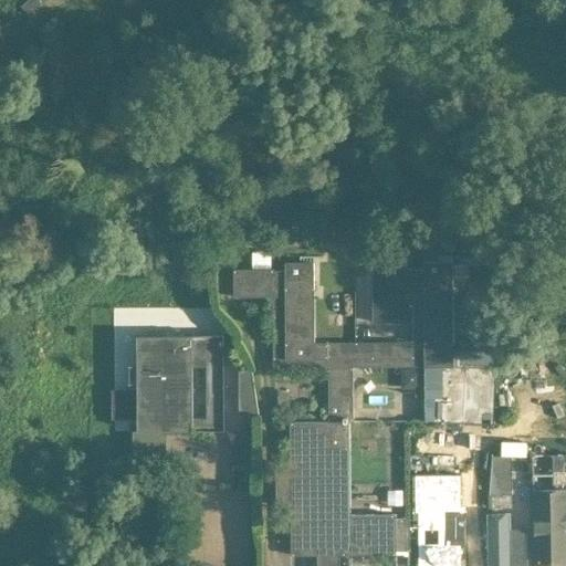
[(41,3),(38,0),(27,0),(21,6),(29,13),(41,3)]
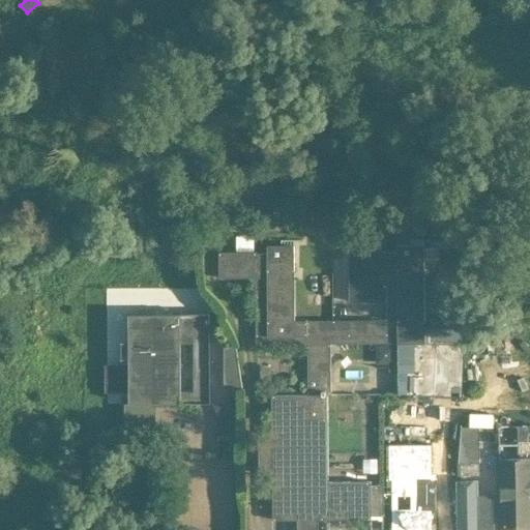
[(350,252),(350,276),(350,300),(386,300),(386,320),(295,321),(294,245),(267,246),(267,252),(219,253),(219,277),(257,277),(257,345),(308,344),(308,394),(272,395),(273,520),(371,519),(371,481),(328,482),(327,395),(331,395),(330,344),(408,344),(425,343),(424,326),(424,244),(396,245),(396,251),(350,252)]
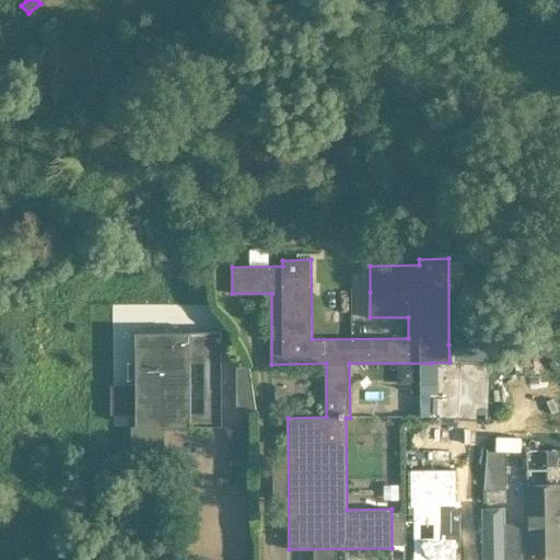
[(222,424),(221,330),(136,331),(137,426),(222,424)]
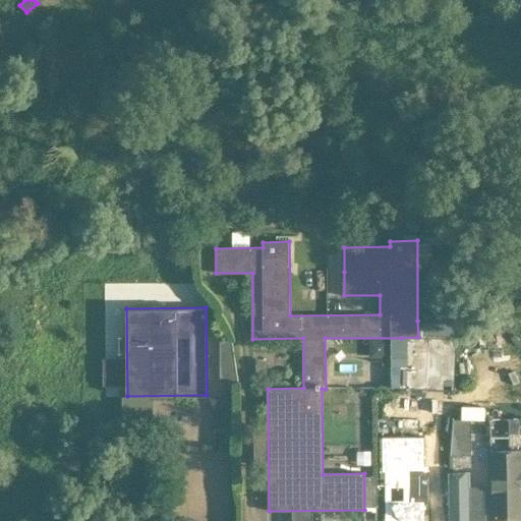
[(401,338),(399,387),(454,390),(457,322),(417,321),(418,337),(401,338)]
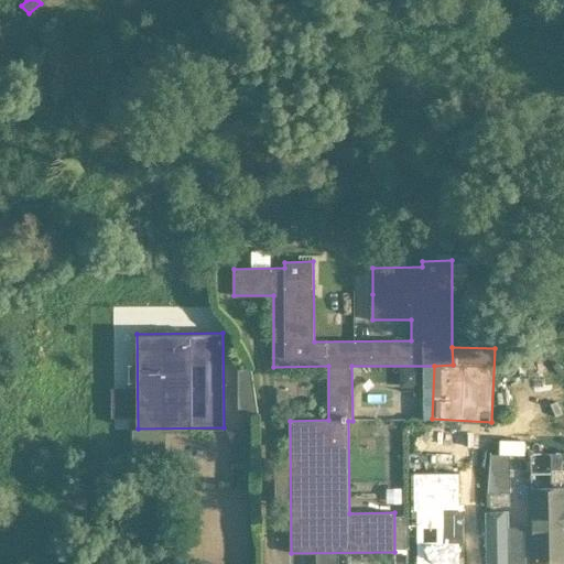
[(238,367),(238,413),(258,413),(251,367),(238,367)]
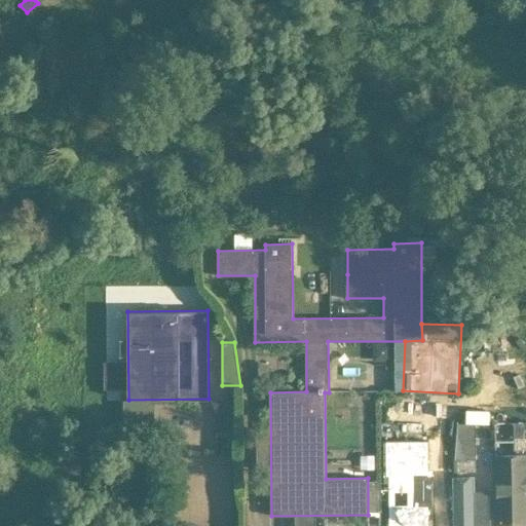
[(378,389),(378,404),(397,404),(397,389),(378,389)]
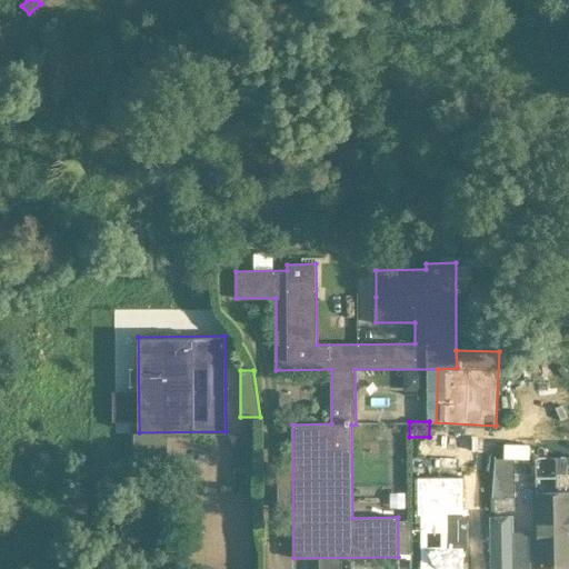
[(568,458),(556,459),(556,488),(568,487),(568,458)]
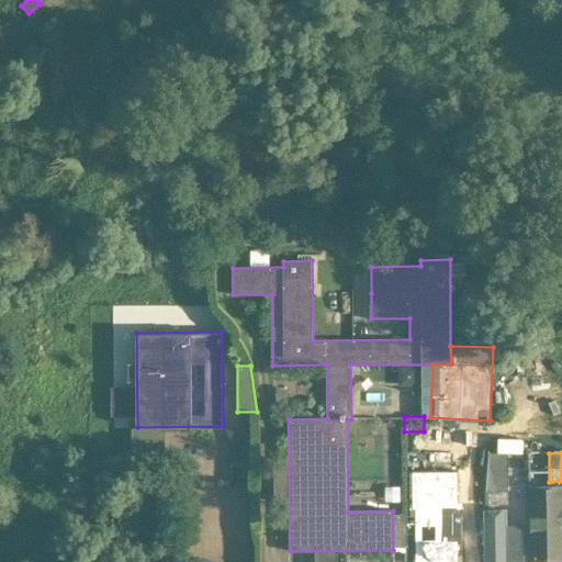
[(489,454),(485,492),(485,505),(508,505),(507,454),(489,454)]
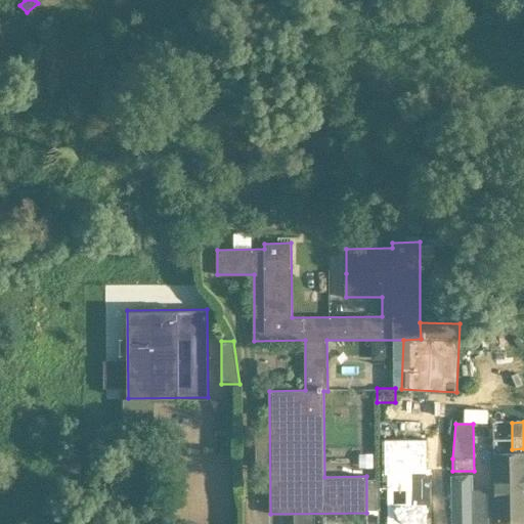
[(427,523),(427,438),(383,439),(384,475),(386,475),(386,523),(427,523)]
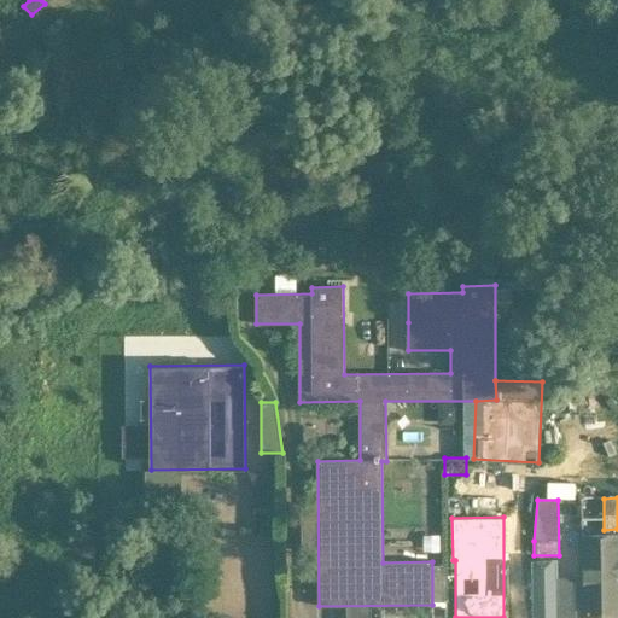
[(617,617),(617,541),(582,542),(582,617),(617,617)]
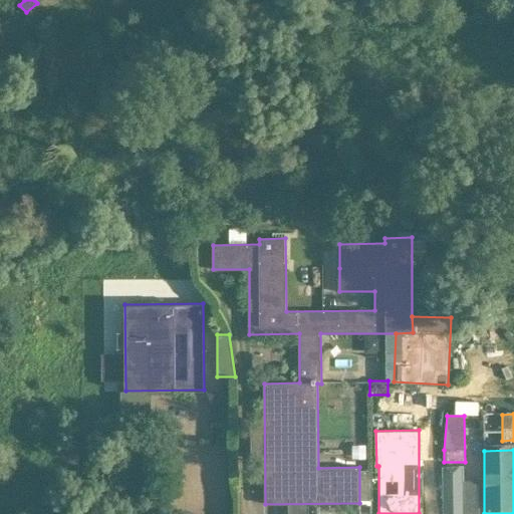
[(481,513),(481,470),(445,471),(445,513),(481,513)]
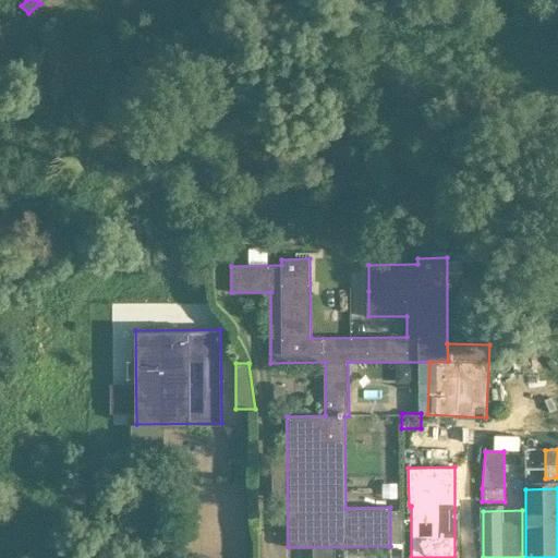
[(402,511),(390,511),(390,544),(403,544),(402,511)]
